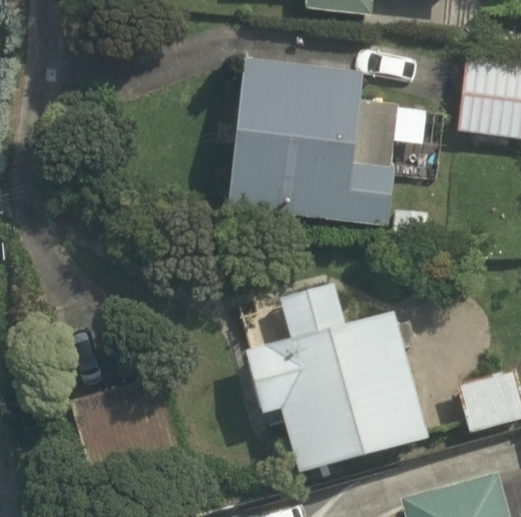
[(308,0),(307,9),(371,16),(373,0),(308,0)]
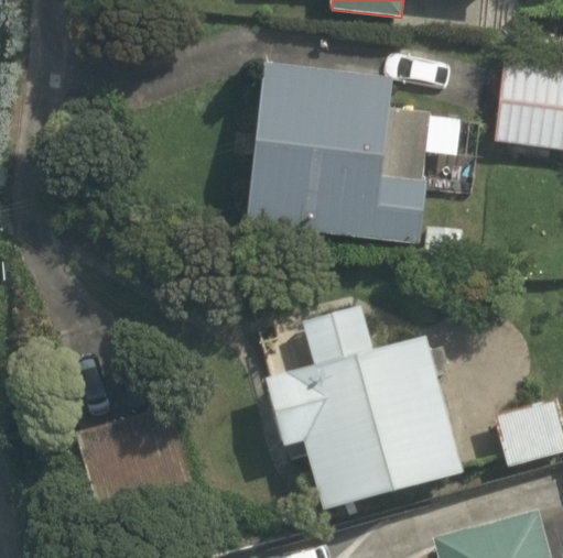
[(249,227),(420,247),(428,178),(421,177),(424,152),(448,155),(453,116),(391,108),(394,77),(263,63),(246,227),(249,227)]
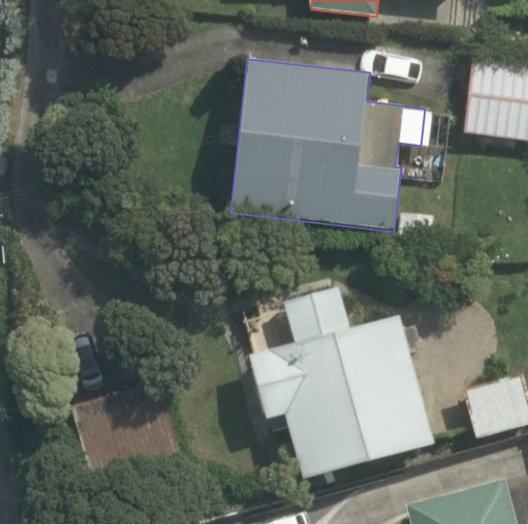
[(466,132),(527,140),(527,64),(472,59),(464,132),(466,132)]
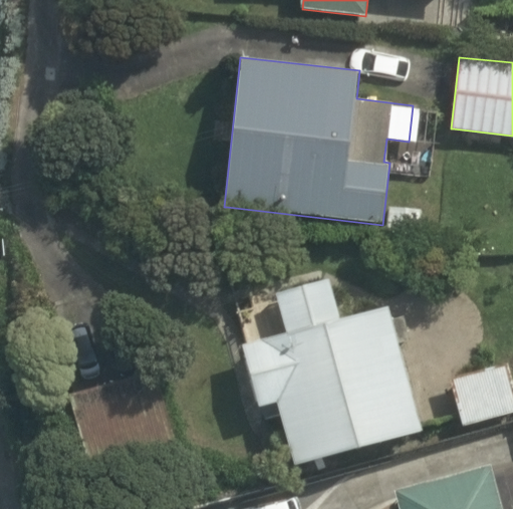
[(420,236),(422,207),(389,205),(387,233),(420,236)]
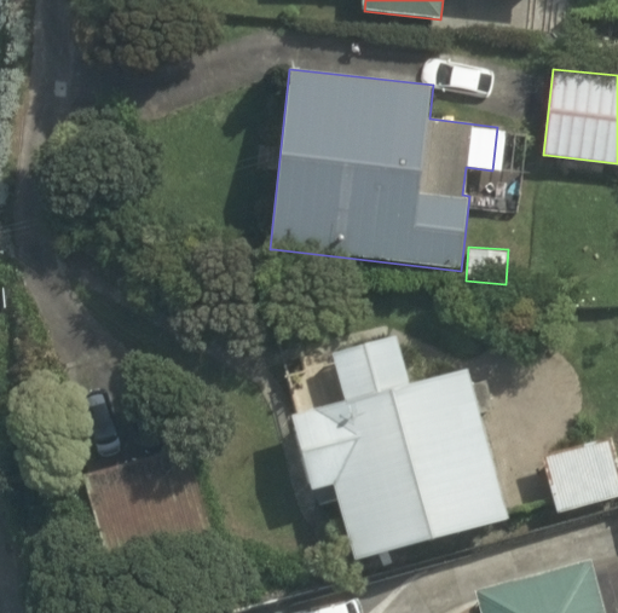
[(408,385),(394,336),(333,353),(346,400),(293,415),(313,490),(333,484),(353,560),(506,518),(478,415),(495,410),(486,379),(469,383),(466,369),(408,385)]
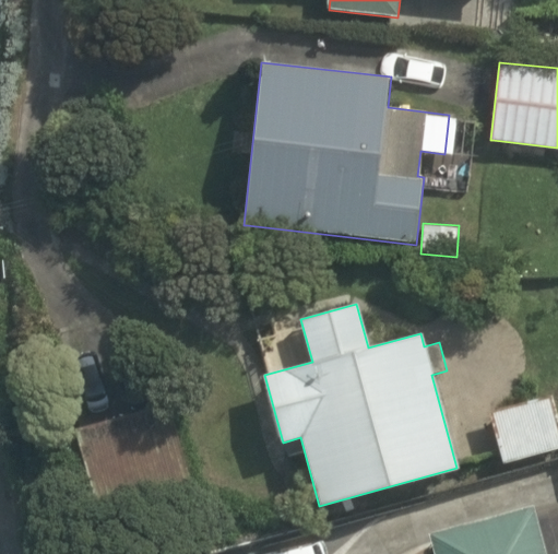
[(489,415),(505,463),(557,446),(557,411),(553,396),(489,415)]
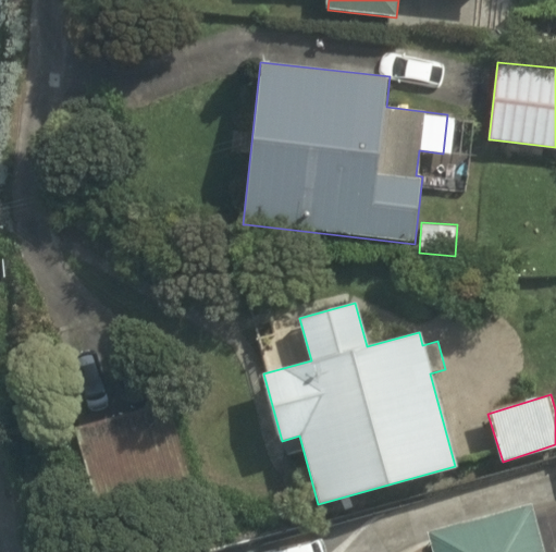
[(77,427),(102,522),(197,497),(171,401),(77,427)]
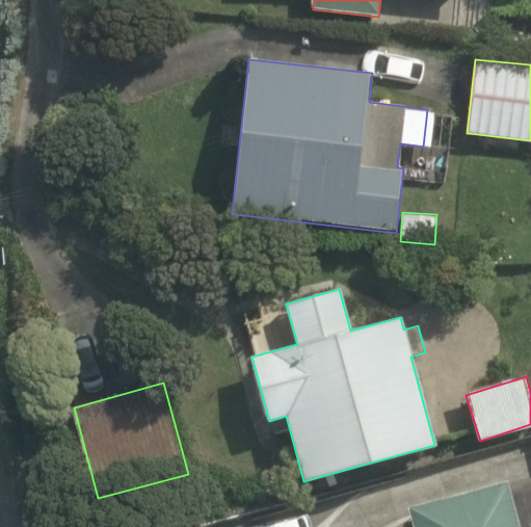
[(530,474),(407,509),(413,526),(530,526),(530,474)]
